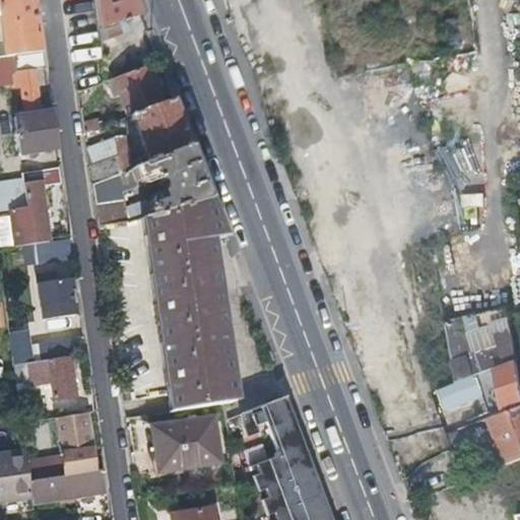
[(0,0),(0,55),(41,50),(33,0),(0,0)]
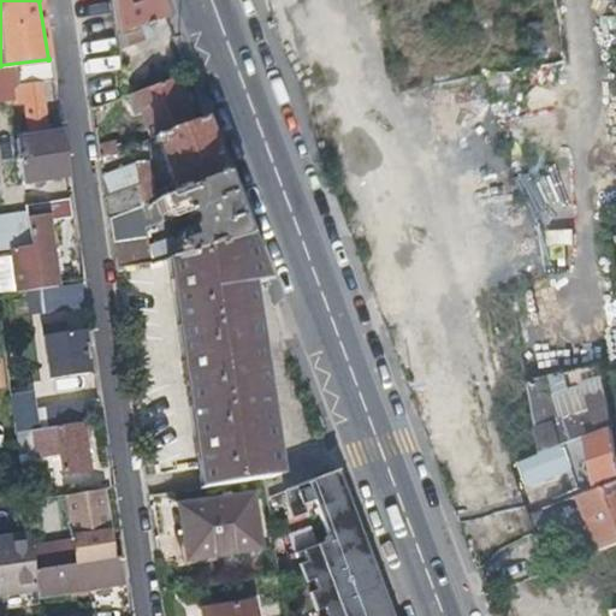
[(110,0),(116,34),(117,48),(143,39),(138,25),(165,16),(158,0),(110,0)]
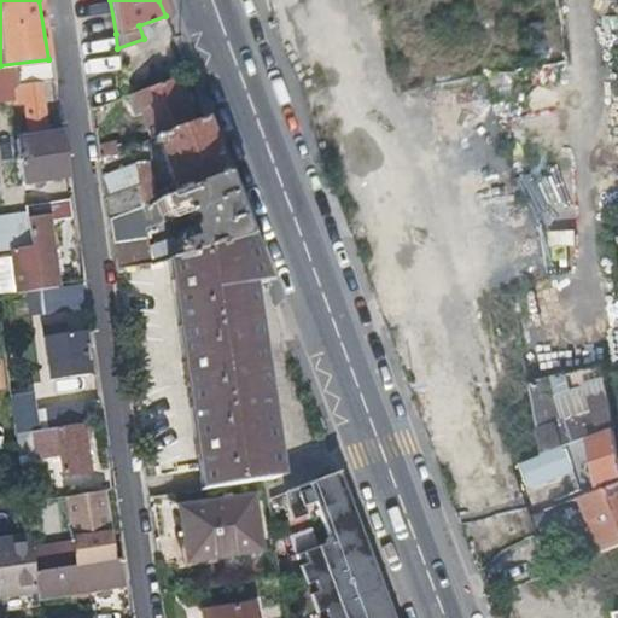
[(22,181),(65,175),(58,126),(45,128),(39,80),(51,79),(48,59),(0,65),(0,99),(15,97),(15,103),(22,101),(27,136),(16,139),(22,181)]
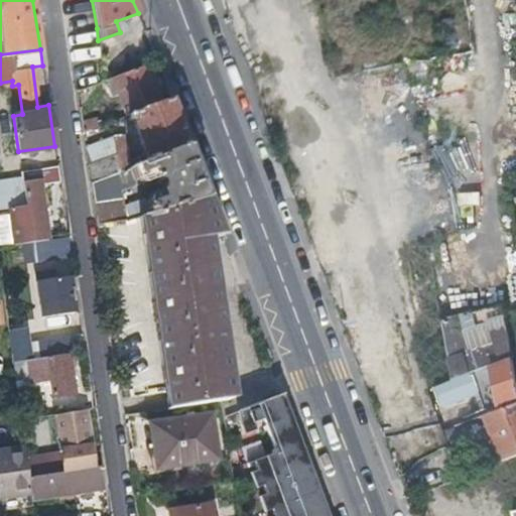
[(126,114),(129,113),(160,102),(146,63),(104,79),(111,96),(119,93),(126,114)]
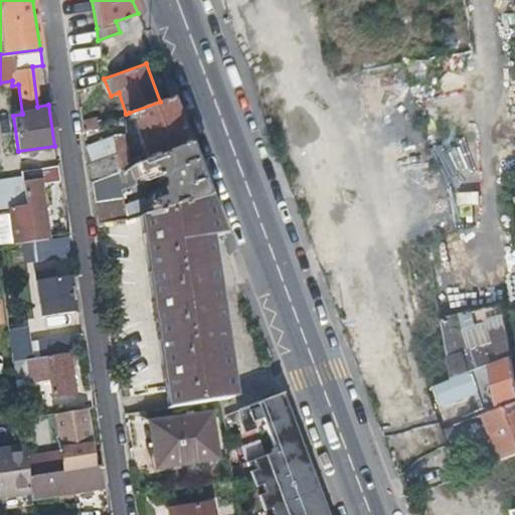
[(147,160),(187,145),(170,99),(160,102),(129,113),(147,160)]
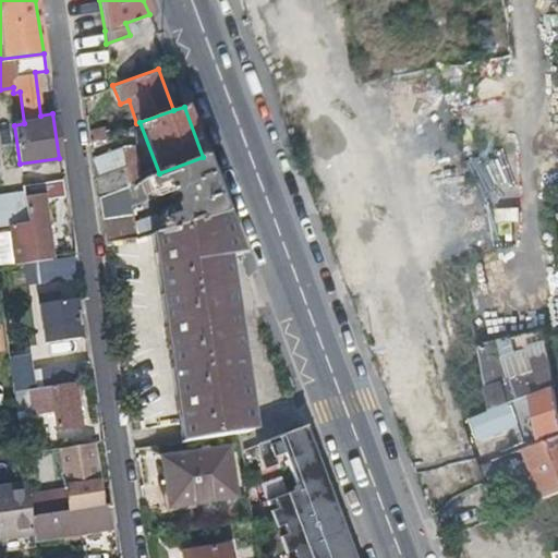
[(88,130),(89,140),(109,133),(107,123),(88,130)]
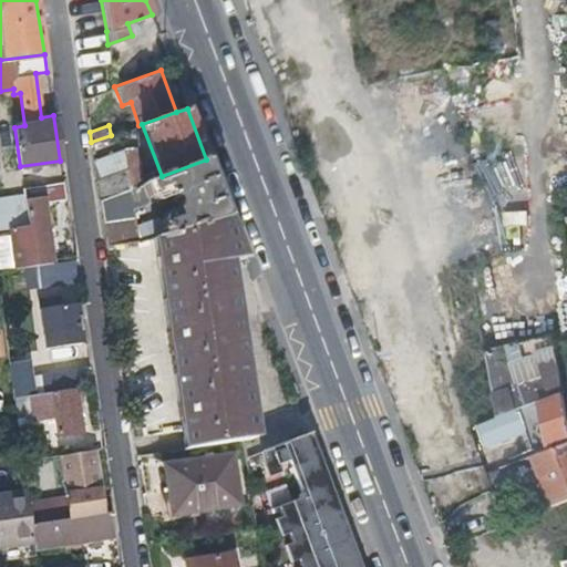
[(131,187),(141,184),(134,147),(124,148),(131,187)]
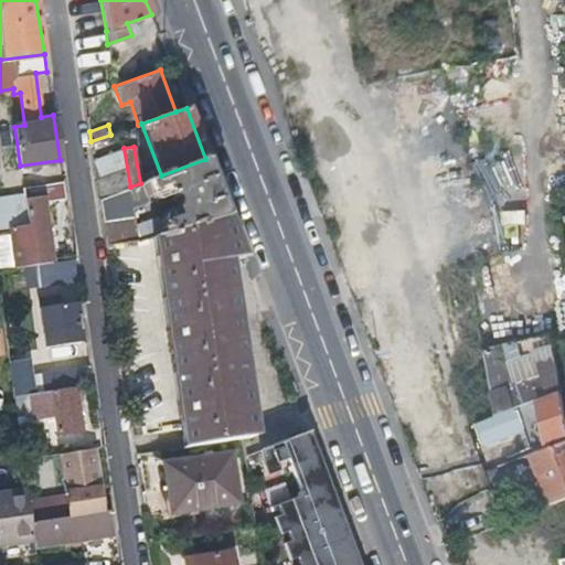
[(130,187),(124,148),(121,148),(121,150),(92,155),(98,198),(130,187)]
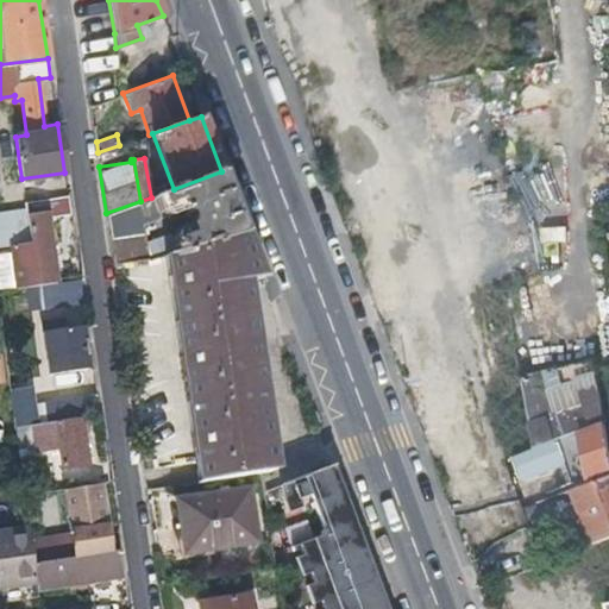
[(182,249),(244,232),(221,171),(174,189),(151,198),(140,201),(144,230),(150,227),(149,223),(182,211),(187,213),(189,220),(188,223),(188,224),(174,230),(170,237),(175,250),(182,249)]
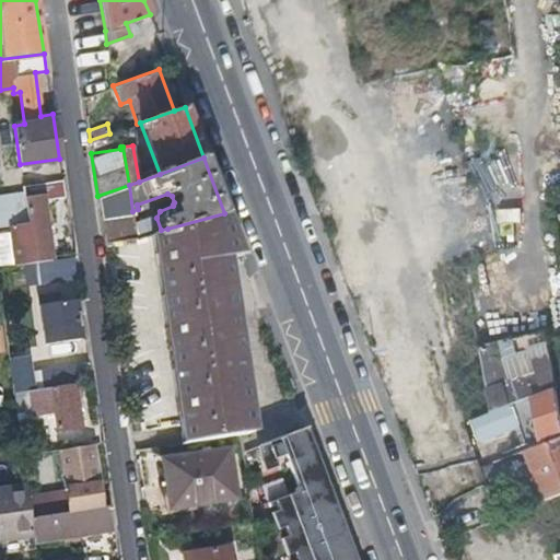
[(24,197),(27,221),(11,224),(16,264),(33,261),(50,258),(42,195),(49,194),(47,182),(42,183),(23,186),(24,193),(24,197)]
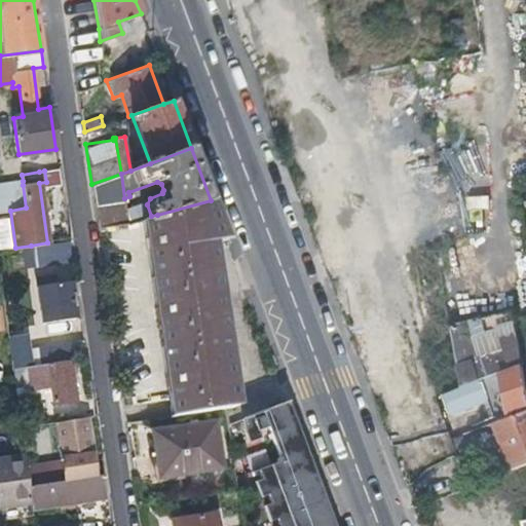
[(91,184),(98,227),(127,223),(124,202),(124,198),(121,174),(91,184)]
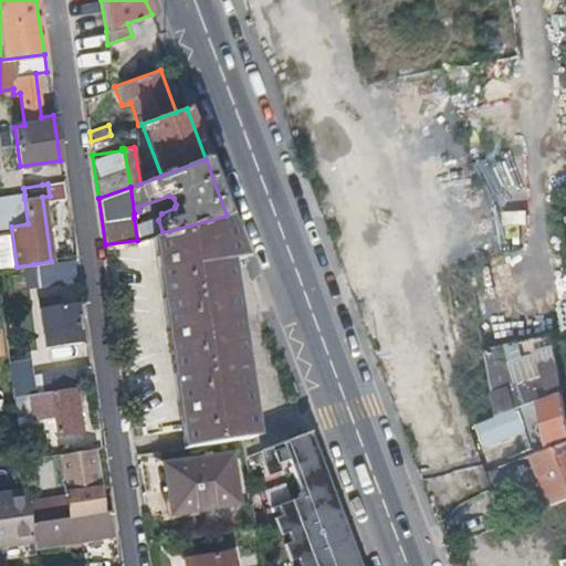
[(0,197),(0,228),(11,227),(28,223),(24,199),(24,195),(0,197)]
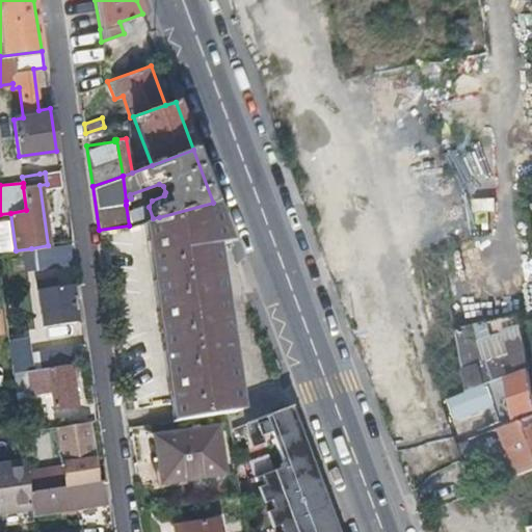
[(129,225),(141,221),(153,218),(149,207),(144,198),(126,205),(129,225)]
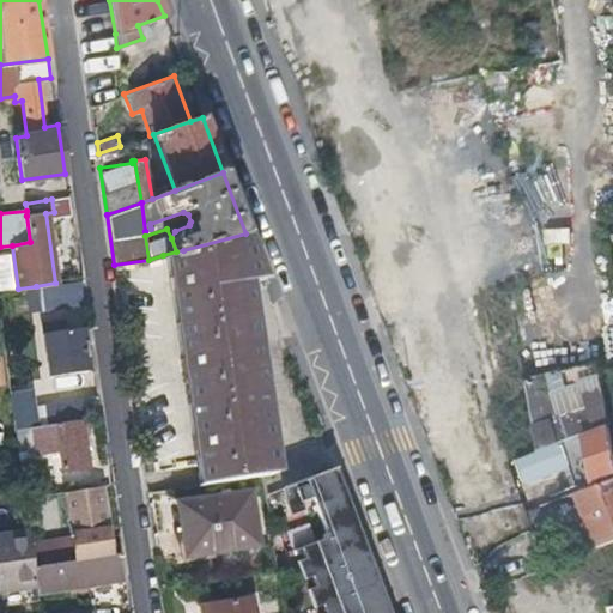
[(262,474),(262,477),(273,474),(244,284),(263,278),(246,234),(183,250),(176,252),(163,255),(164,260),(171,260),(174,277),(167,278),(168,287),(176,286),(187,358),(178,359),(181,370),(188,369),(199,438),(190,439),(193,450),(200,449),(205,484),(220,481),(262,474)]
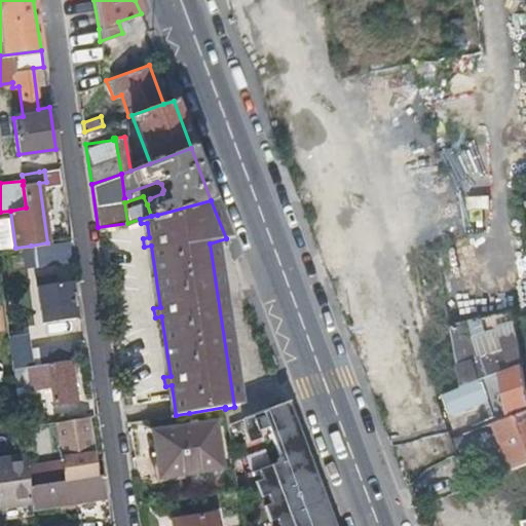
[(47,242),(31,246),(34,265),(42,264),(42,257),(71,253),(69,239),(47,242)]
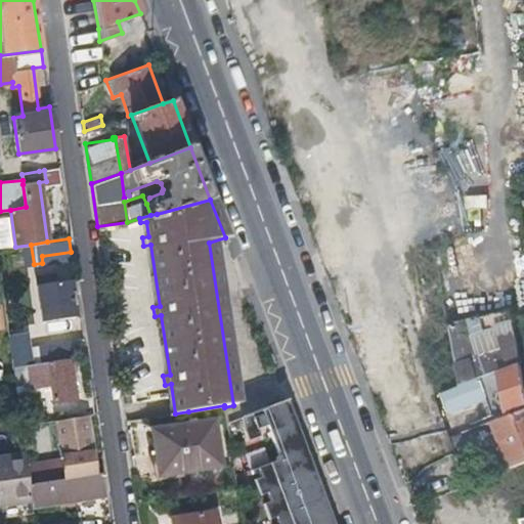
[(42,319),(50,318),(50,319),(76,316),(71,279),(52,281),(52,274),(40,275),(41,284),(44,282),(46,301),(40,302),(42,319)]
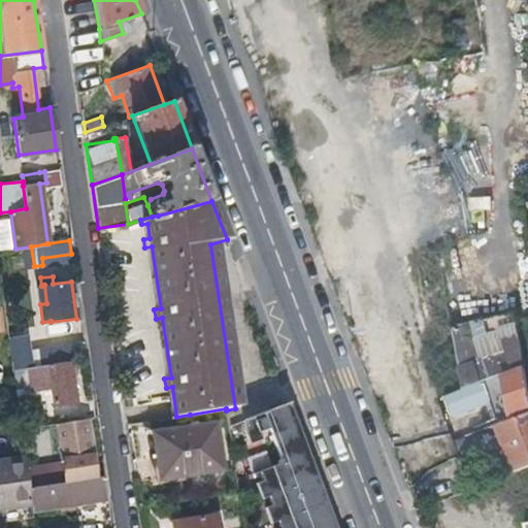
[(525,364),(518,318),(483,322),(476,322),(468,323),(453,325),(464,368),(459,369),(463,388),(483,380),(502,372),(525,364)]
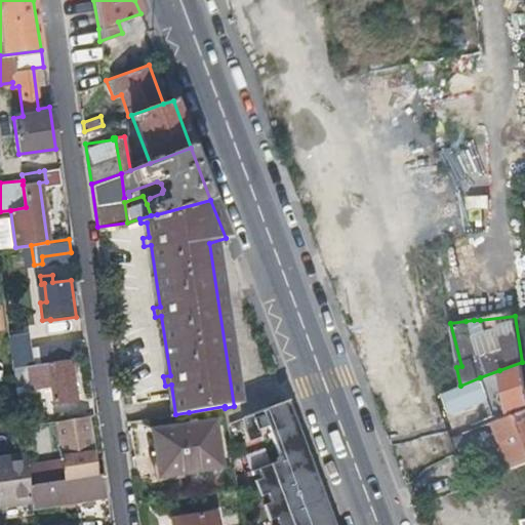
[(85,356),(83,340),(28,349),(26,333),(9,335),(13,367),(70,359),(85,356)]
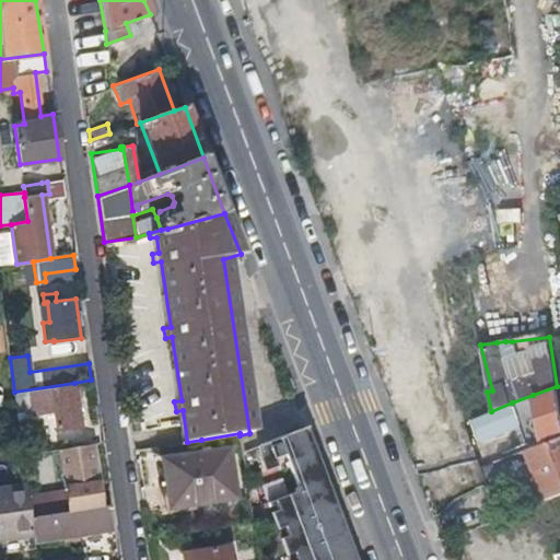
[(0,381),(0,413),(16,412),(15,409),(13,392),(12,380),(0,381)]
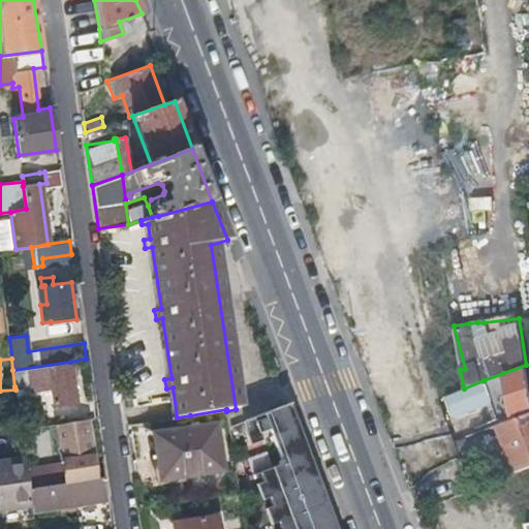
[(13,370),(12,370),(14,386),(28,384),(29,389),(52,385),(54,404),(75,401),(70,362),(13,370)]
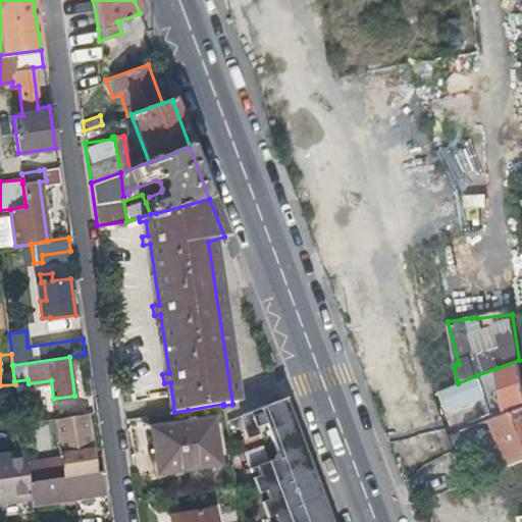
[(285,398),(247,412),(242,426),(246,434),(256,431),(254,423),(258,422),(265,420),(268,428),(294,419),(285,398)]
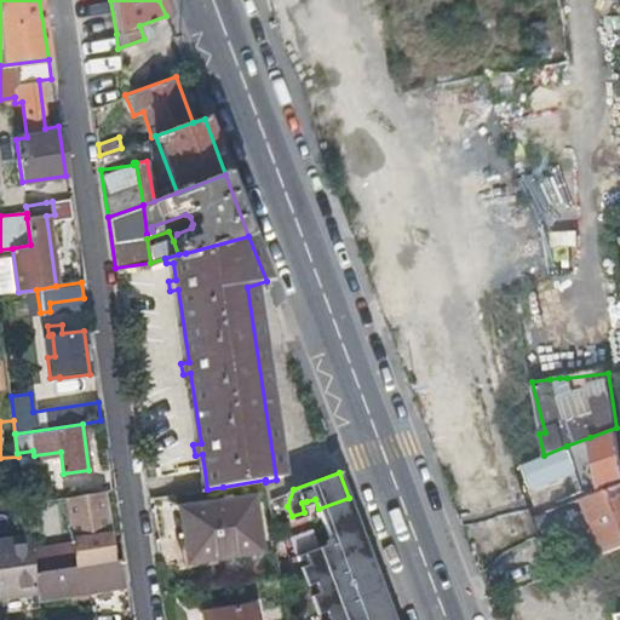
[(101,491),(65,495),(73,538),(73,541),(30,547),(34,570),(61,567),(78,564),(112,558),(108,532),(101,491)]
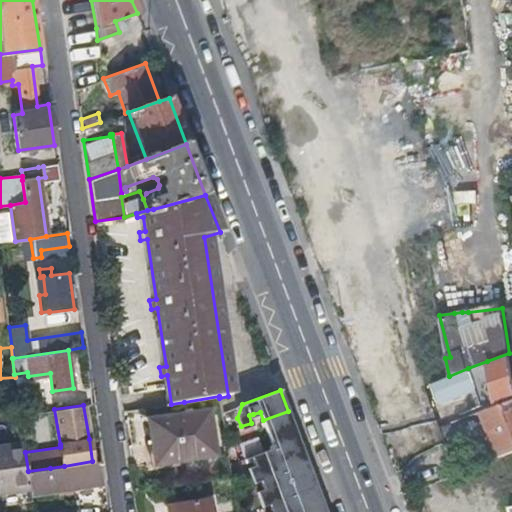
[(214,453),(207,411),(149,419),(155,461),(214,453)]
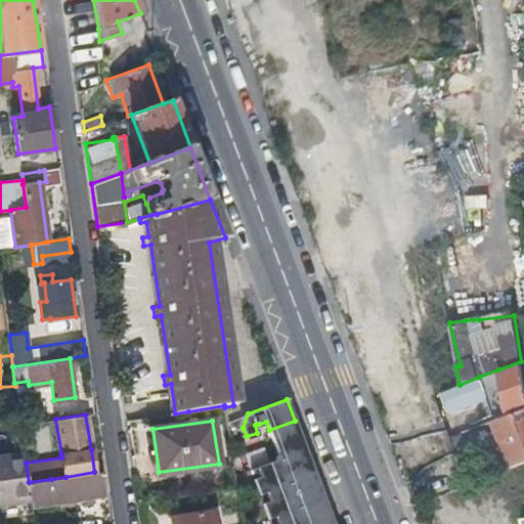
[(295,421),(269,430),(272,437),(273,437),(297,428),(295,421)]
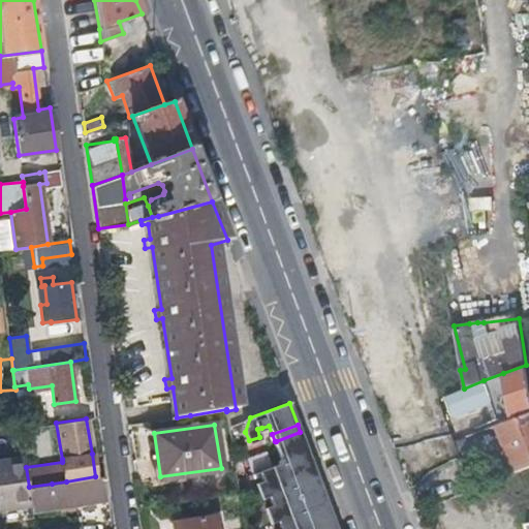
[(308,452),(300,432),(276,441),(283,461),(308,452)]
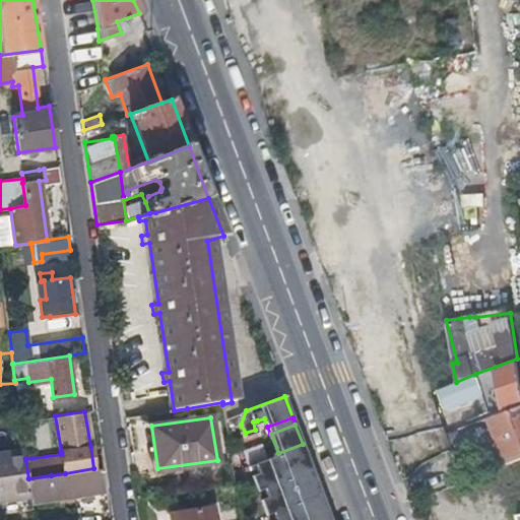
[(271,434),(270,434),(277,454),(278,453),(271,434)]
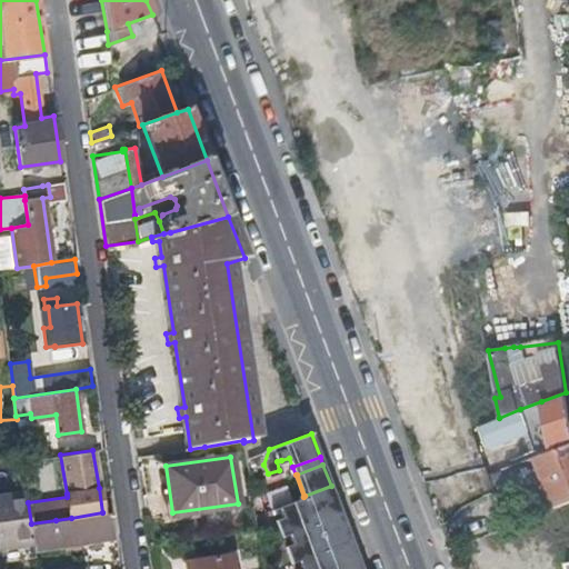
[(305,496),(303,497),(279,503),(282,515),(276,517),(279,529),(281,535),(290,531),(292,540),(285,543),(289,555),(291,560),(299,558),(302,566),(293,568),(362,568),(331,486),(305,496)]
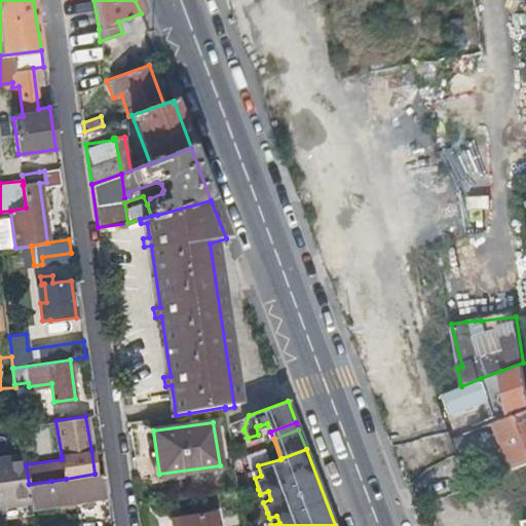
[(26,464),(25,454),(0,457),(0,503),(31,499),(29,484),(26,464)]
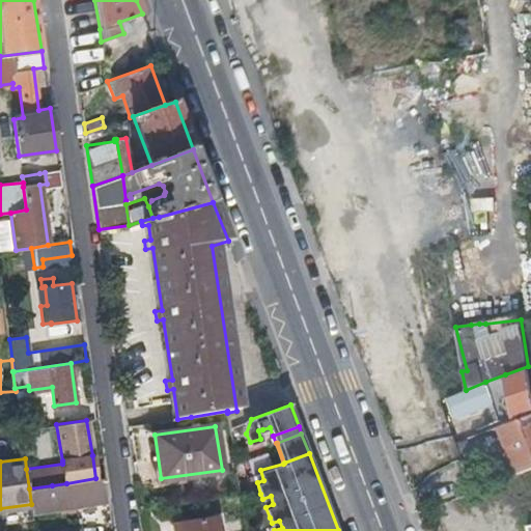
[(31,504),(32,512),(107,502),(104,477),(95,478),(66,483),(52,485),(29,488),(31,504)]
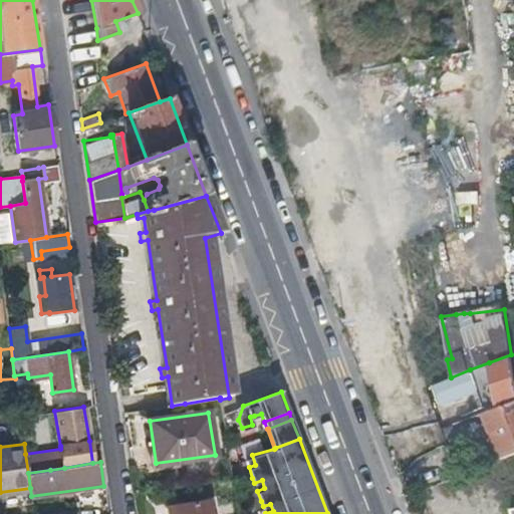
[(211,513),(210,500),(167,506),(168,513),(211,513)]
